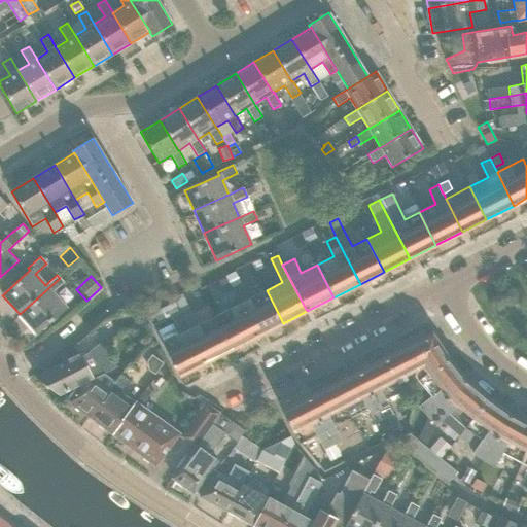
[(60,278),(20,314),(37,334),(66,308),(51,292),(63,282),(60,278)]
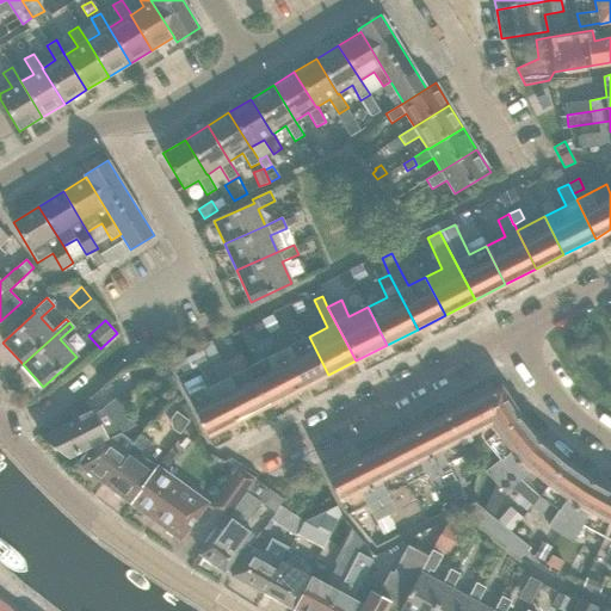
[(328,375),(309,337),(290,346),(281,331),(270,335),(298,390),(328,375)]
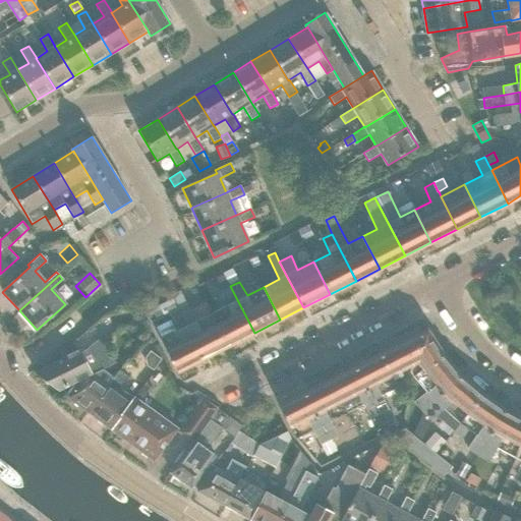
[(229,346),(254,333),(230,286),(221,290),(228,305),(212,313),(229,346)]
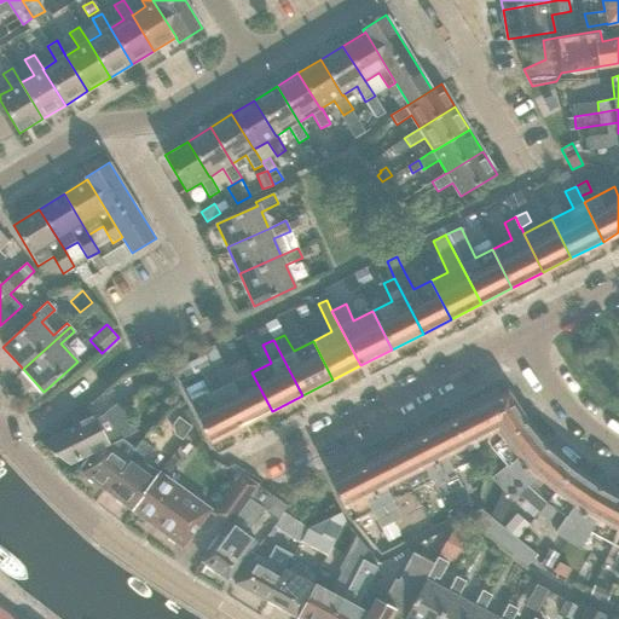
[(213,371),(210,368),(203,352),(194,356),(210,393),(190,403),(210,443),(241,427),(213,371)]
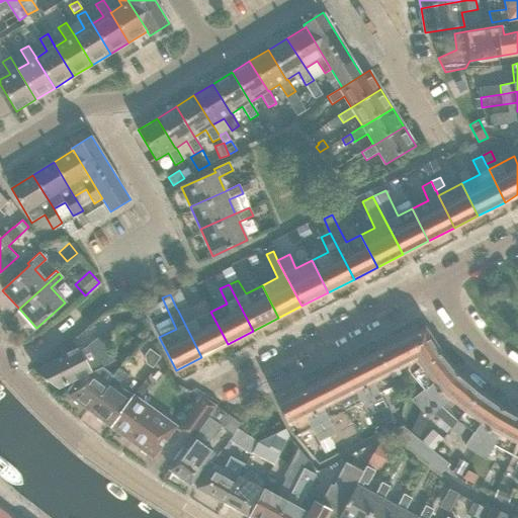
[(228,344),(210,312),(194,320),(188,306),(178,311),(201,357),(228,344)]
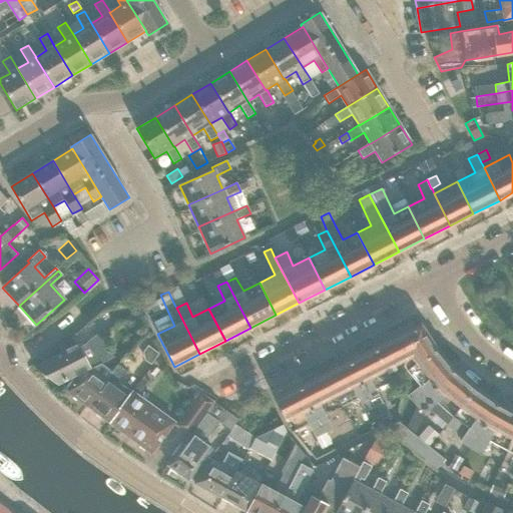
[(392,341),(403,364),(406,369),(420,386),(407,396),(415,405),(425,413),(436,402),(451,415),(469,428),(460,441),(471,449),(482,454),(489,440),(507,450),(512,452),(512,412),(509,411),(507,408),(498,403),(497,404),(481,393),(482,392),(475,386),(471,386),(465,381),(464,377),(456,371),(455,372),(437,351),(421,326),(392,341)]
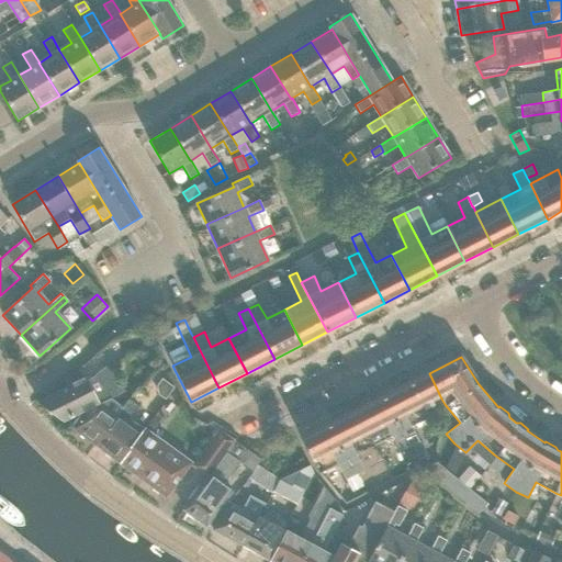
[(124,391),(105,367),(88,381),(86,377),(70,385),(38,402),(64,422),(124,391)]
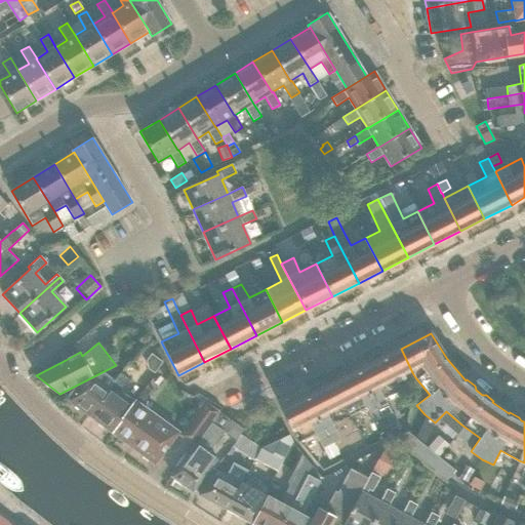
[(367,407),(374,421),(382,417),(391,433),(400,428),(393,412),(386,398),(402,390),(398,382),(412,372),(401,349),(281,410),(298,442),(316,434),(328,459),(339,454),(333,442),(341,438),(334,425),(367,407)]
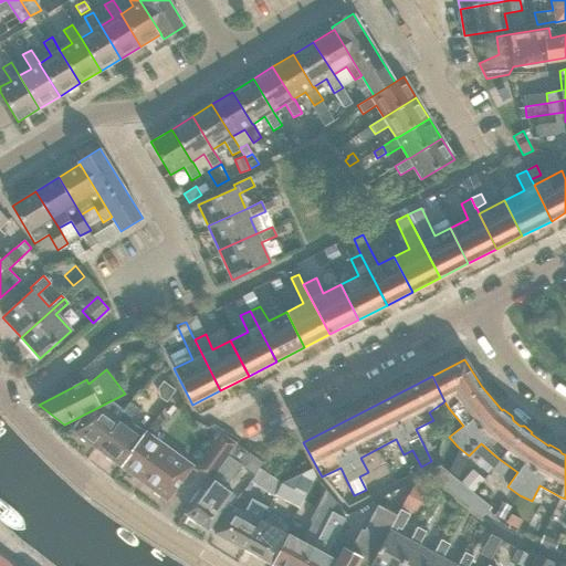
[(163,381),(158,388),(158,397),(166,402),(175,390),(163,381)]
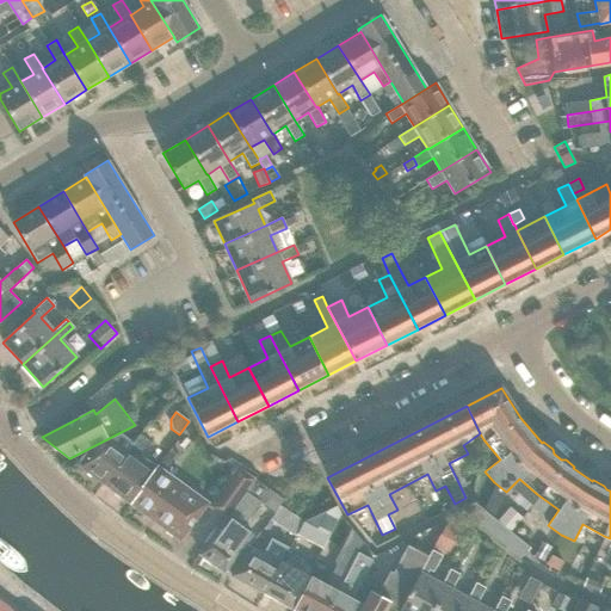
[(103,483),(134,443),(119,433),(109,439),(93,446),(80,467),(103,483)]
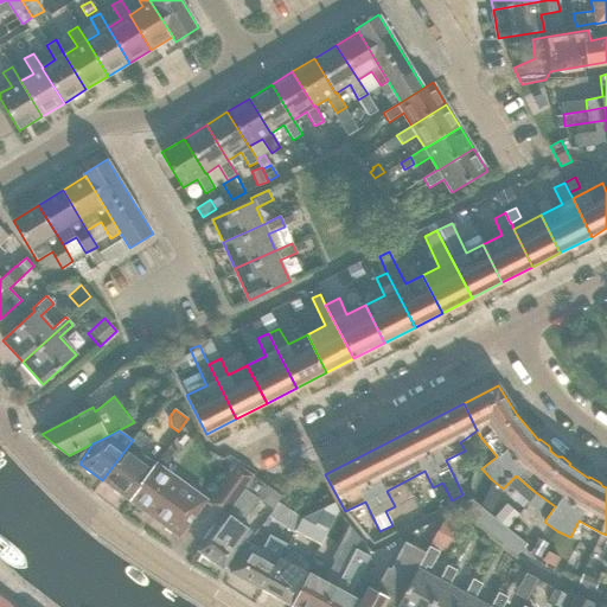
[(133,440),(102,480),(128,499),(152,470),(136,458),(144,448),(141,447),(148,438),(140,430),(133,440)]
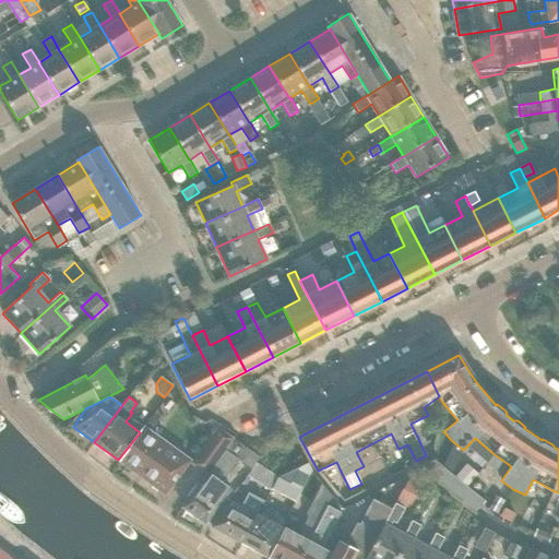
[(207,476),(235,440),(217,426),(191,464),(206,476),(207,476)]
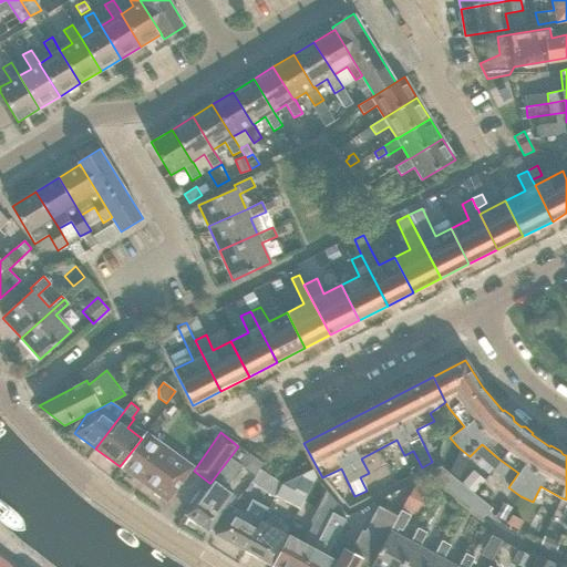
[(142,439),(120,466),(167,501),(193,466),(173,453),(177,447),(167,441),(164,445),(146,433),(142,439)]
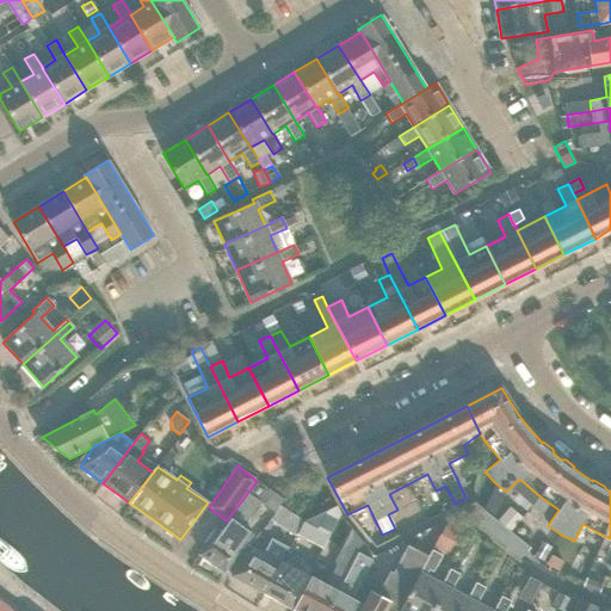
[(270,491),(257,481),(227,520),(226,520),(201,555),(223,572),(252,534),(242,526),(260,503),(273,512),(281,504),(283,500),(270,491)]
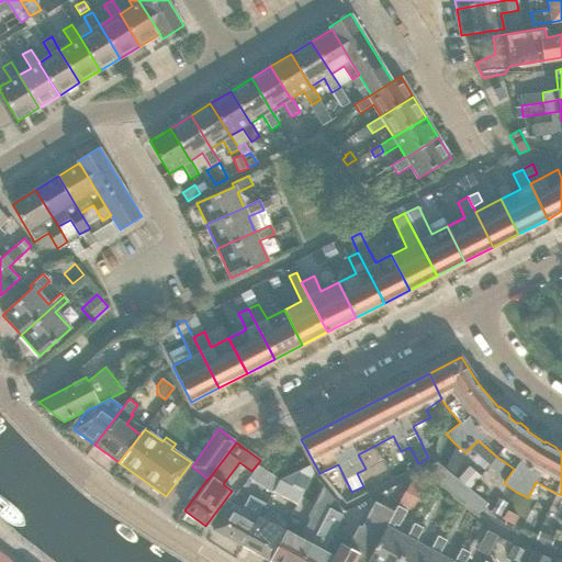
[(479,513),(487,503),(437,462),(425,469),(479,513)]
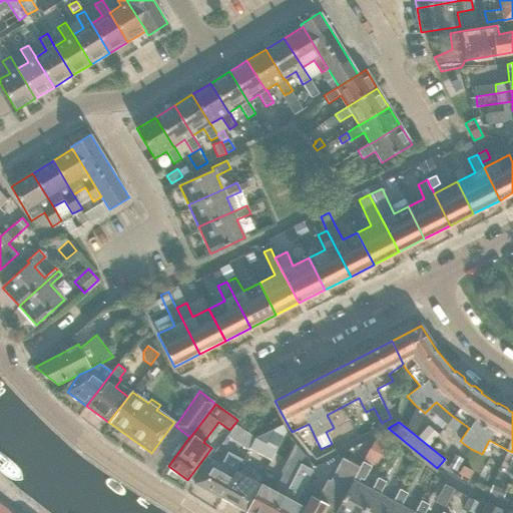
[(253,439),(257,438),(235,423),(229,430),(226,436),(246,450),(248,450),(253,439)]
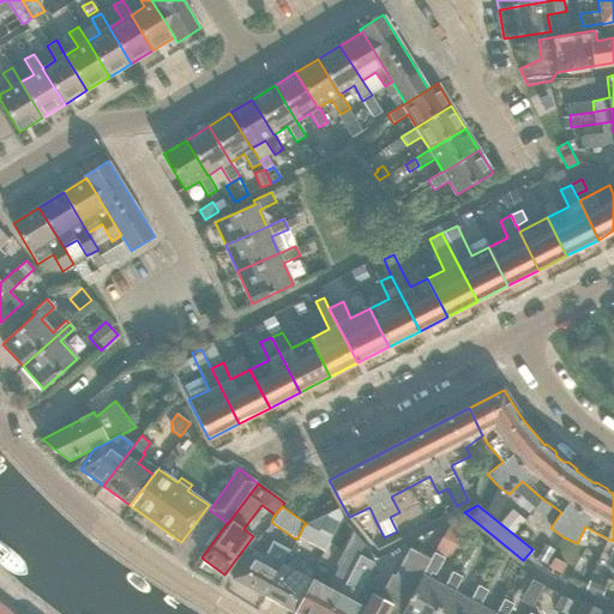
[(338,507),(307,524),(332,537),(343,517),(338,507)]
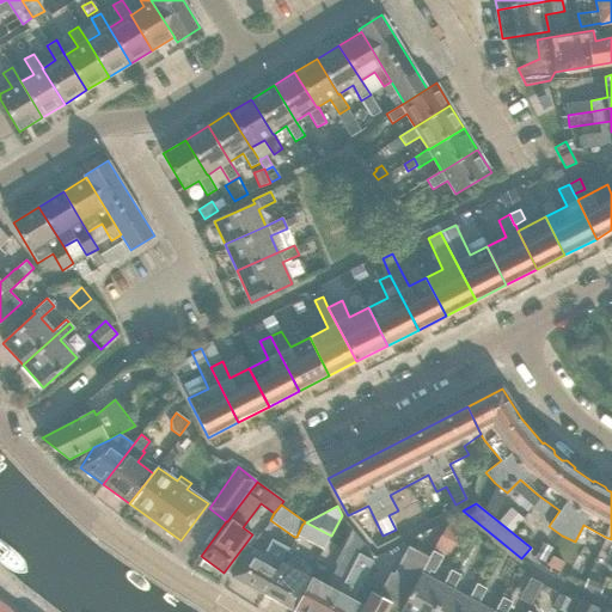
[(303,524),(297,537),(322,551),(328,539),(306,522),(303,524)]
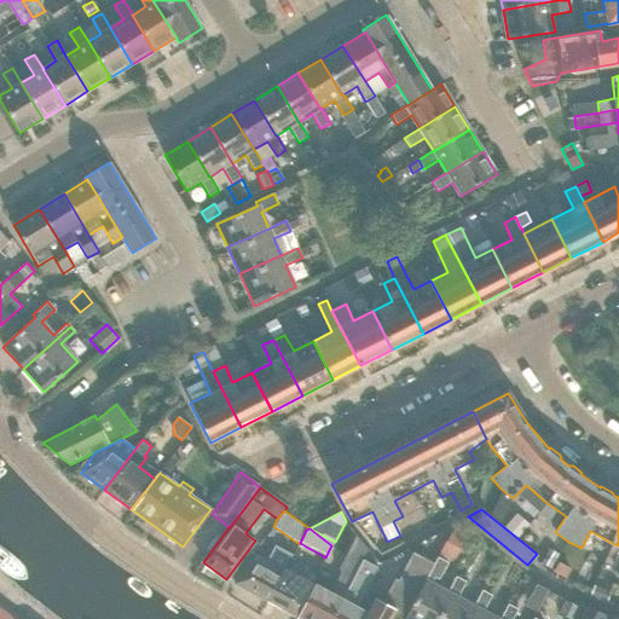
[(453,560),(466,539),(452,532),(440,551),(453,560)]
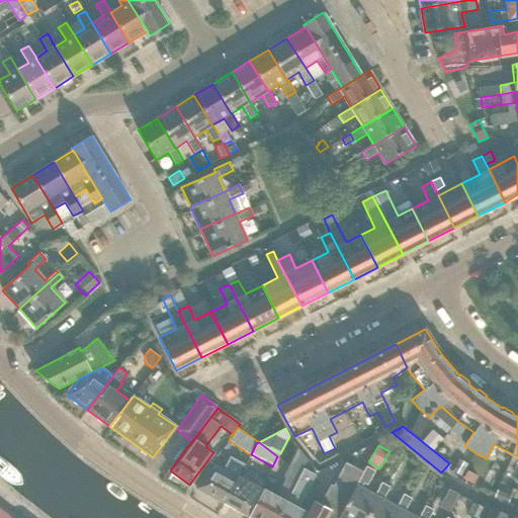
[(244,468),(243,467),(245,463),(230,455),(224,467),(216,463),(196,489),(225,504),(244,468)]
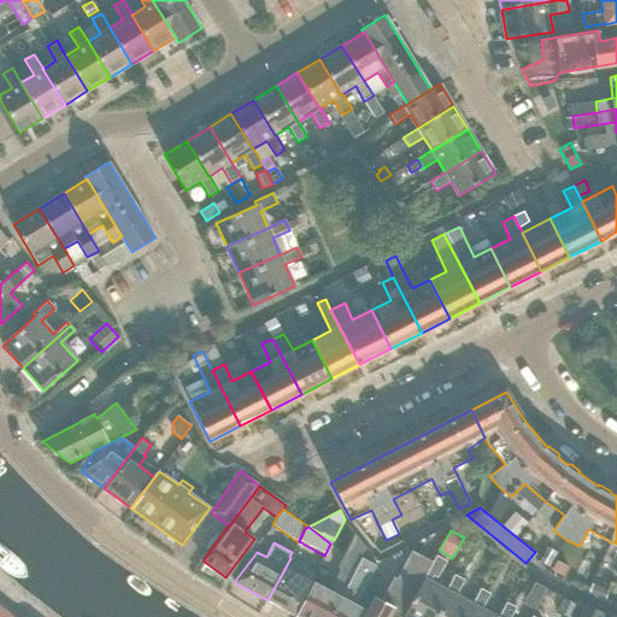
[(400,616),(404,616),(433,563),(411,550),(397,577),(393,576),(381,600),(375,597),(366,611),(354,604),(371,574),(376,577),(380,568),(360,558),(359,559),(350,579),(352,579),(330,616),(388,616),(392,612),(400,616)]
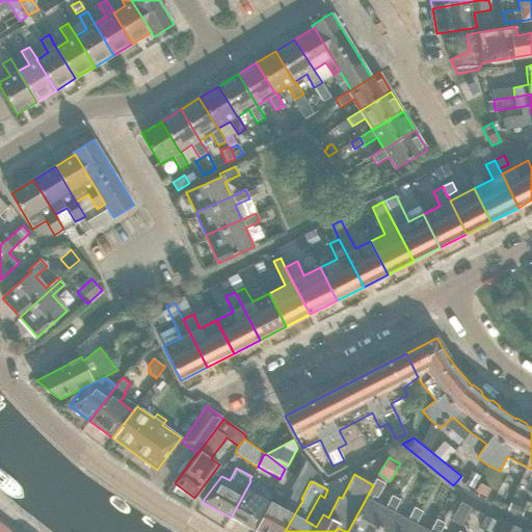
[(372,531),(386,509),(371,502),(374,496),(377,498),(386,484),(376,479),(373,485),(348,531),(372,531)]
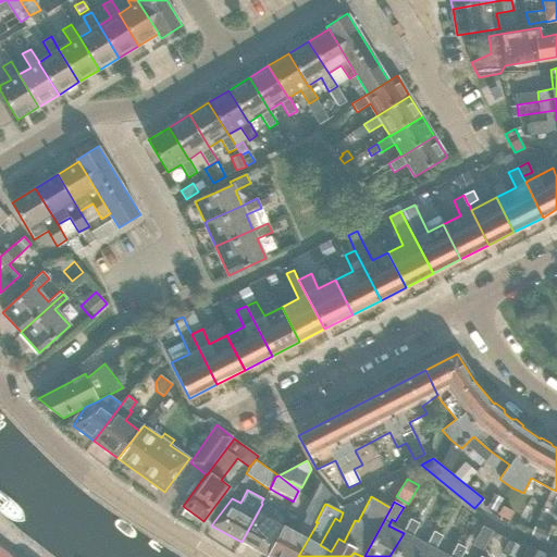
[(262,504),(242,542),(265,555),(285,516),(262,504)]
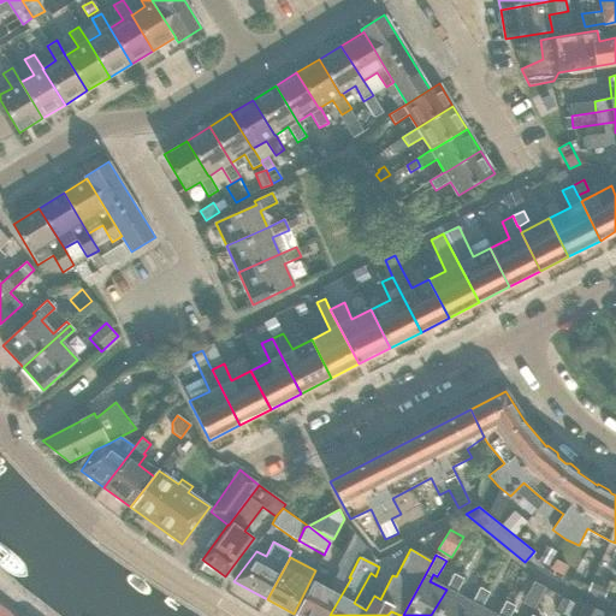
[(330,615),(351,578),(349,578),(339,572),(330,591),(314,582),(297,615),(298,615),(330,615)]
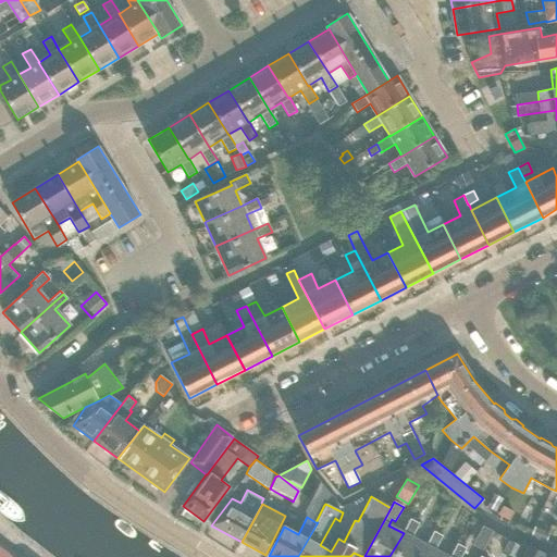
[(420,556),(426,545),(412,537),(419,523),(411,519),(404,533),(390,556),(420,556)]
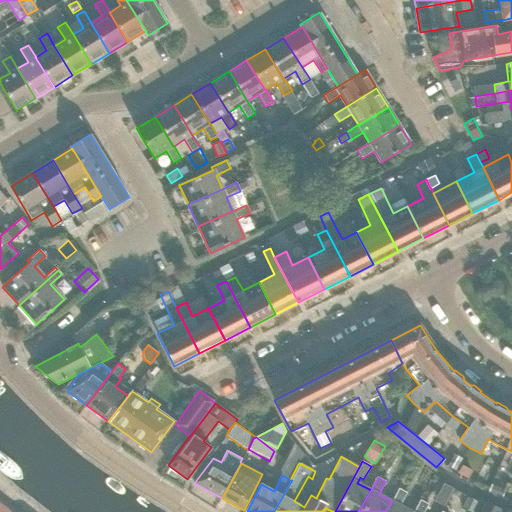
[(453,488),(443,483),(440,490),(450,496),(453,488)]
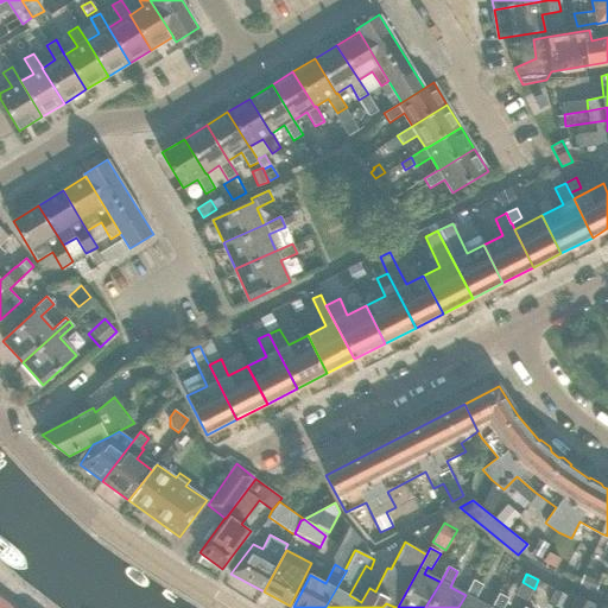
[(489,607),(475,601),(483,586),(474,581),(466,595),(458,607),(489,607)]
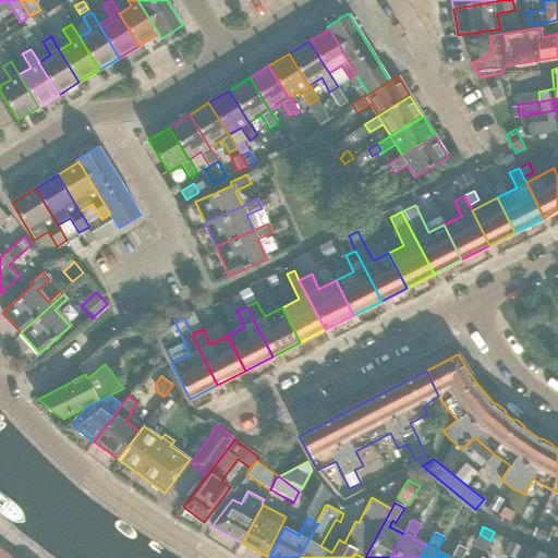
[(513,557),(514,557),(521,546),(509,541),(504,553),(513,557)]
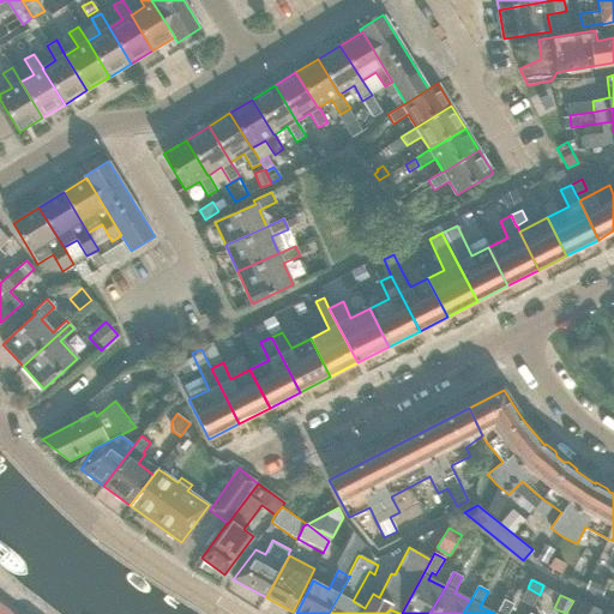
[(509,613),(513,605),(505,600),(497,613),(509,613)]
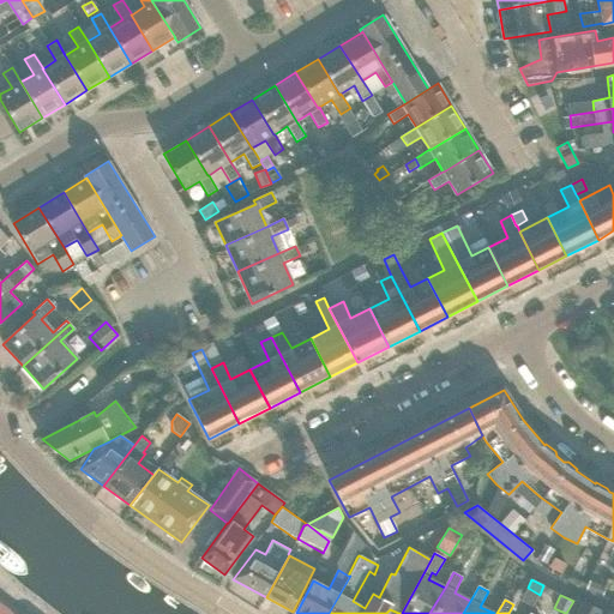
[(597,613),(600,611),(584,602),(577,613),(597,613)]
